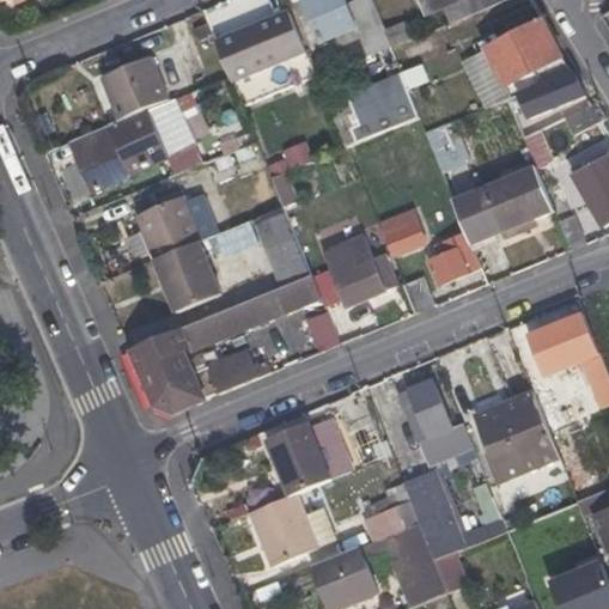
[(305,0),(303,1),(318,40),(322,38),(354,26),(358,37),(365,35),(364,29),(378,24),(369,0),(351,0),(346,2),(345,0),(305,0)]
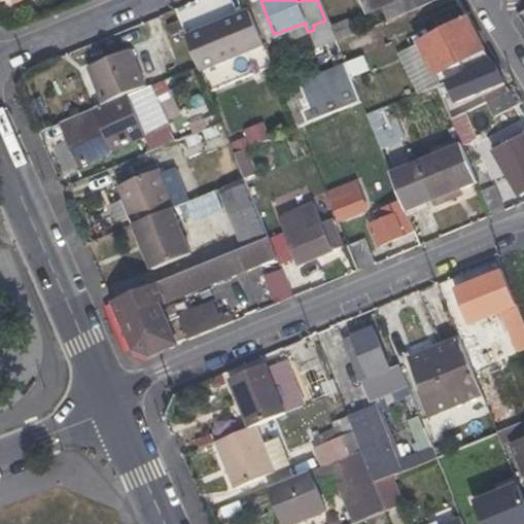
[(358,0),(363,11),(393,0),(358,0)]
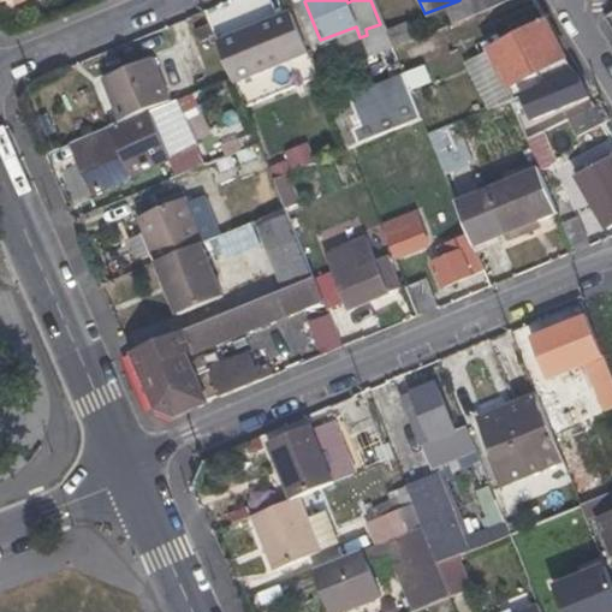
[(467,0),(471,12),(501,0),(467,0)]
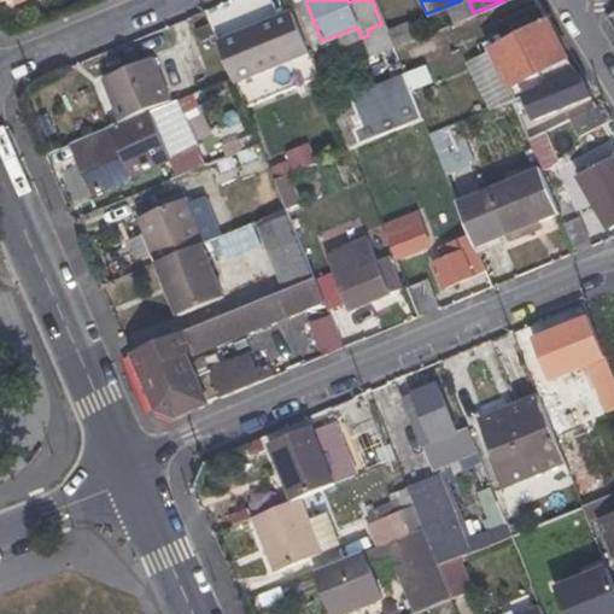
[(214,34),(204,9),(186,15),(196,40),(214,34)]
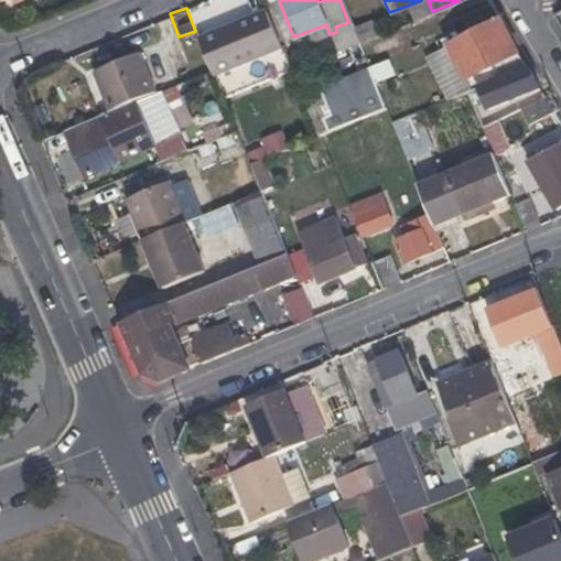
[(197,35),(209,67),(213,74),(281,46),(265,9),(197,35)]
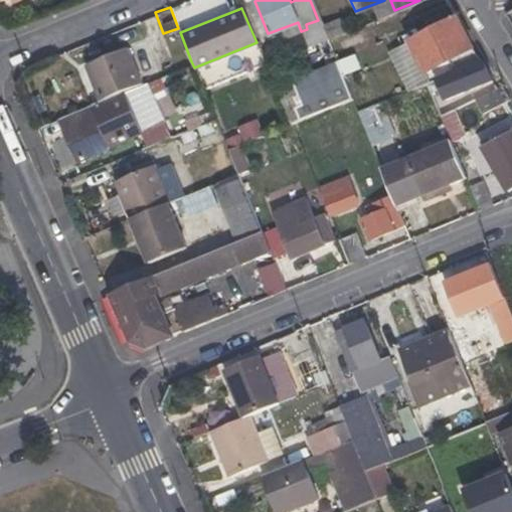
[(483,57),(457,14),(406,41),(427,79),(434,76),(481,58),(483,57)]
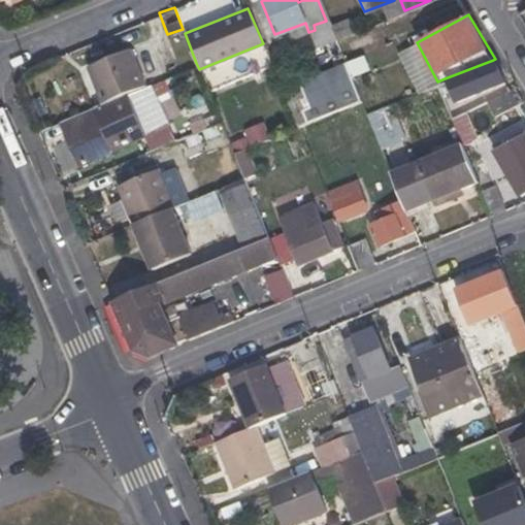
[(354,30),(349,17),(329,25),(334,38),(347,34),(354,30)]
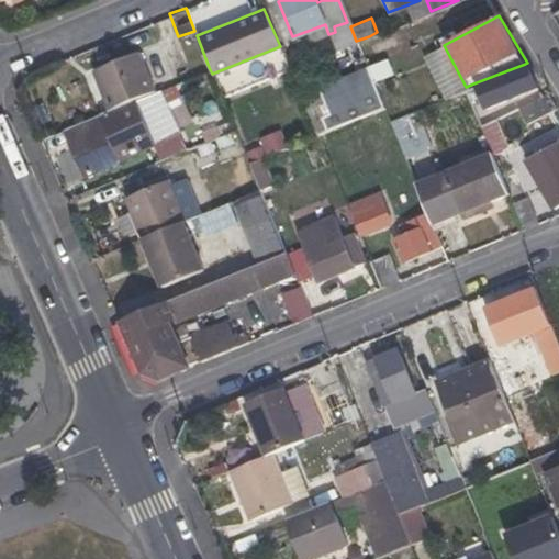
[(325,24),(295,35),(316,88),(367,67),(362,57),(356,41),(350,26),(347,22),(334,26),(335,32),(328,34),(325,24)]
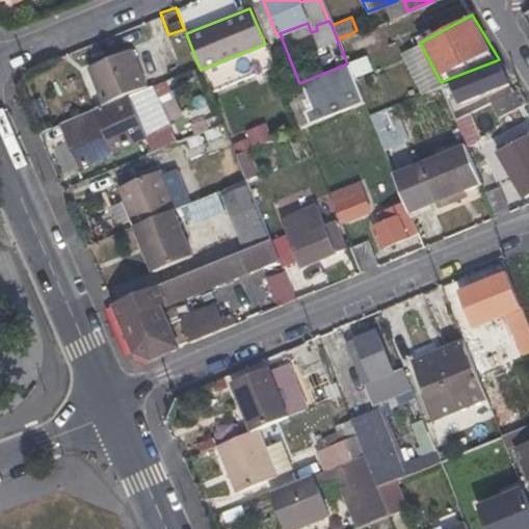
[(343,54),(355,49),(349,34),(337,38),(343,54)]
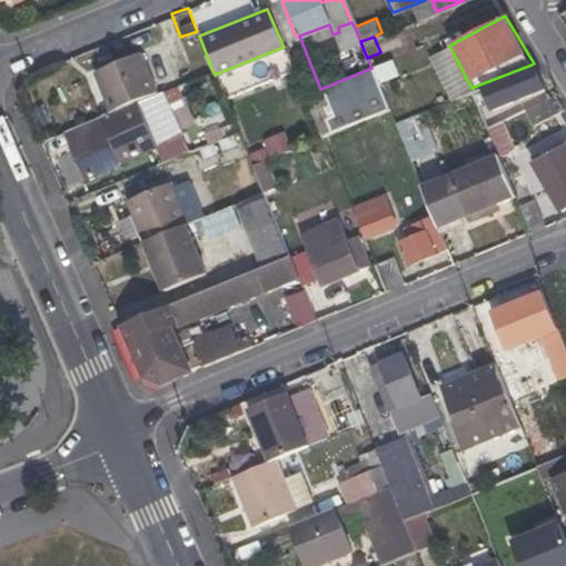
[(468,90),(472,88),(449,46),(430,56),(450,97),(468,90)]
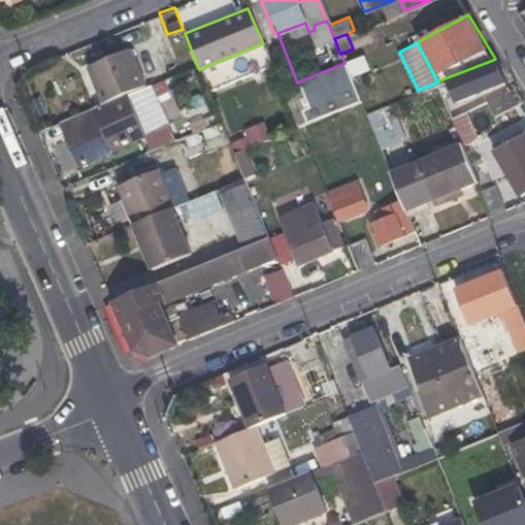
[(128,48),(87,66),(101,102),(125,93),(143,86),(128,48)]
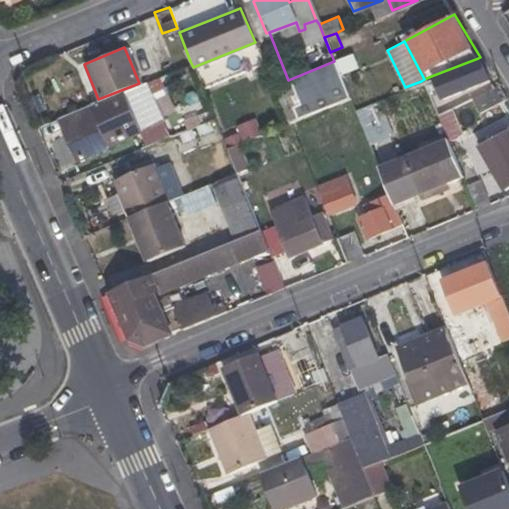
[(470,82),(488,75),(478,58),(431,76),(441,99),(472,87),(470,82)]
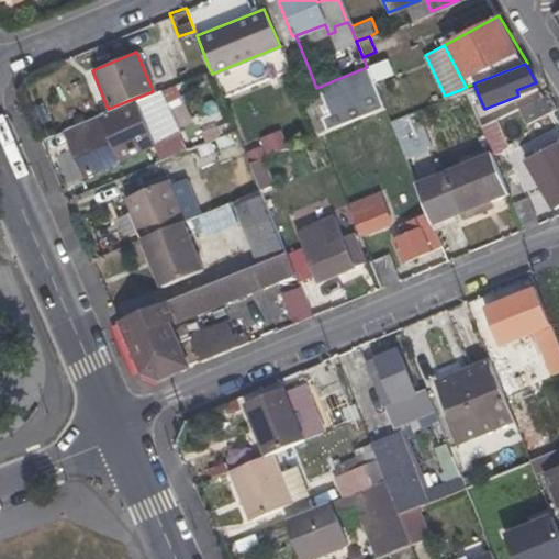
[(316,88),(299,93),(316,134),(383,107),(367,67),(316,88)]
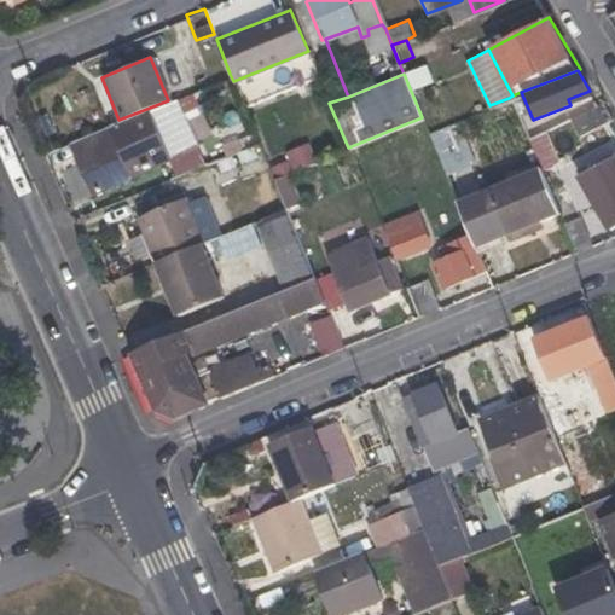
[(173,98),(168,100),(146,109),(167,158),(193,148),(173,98)]
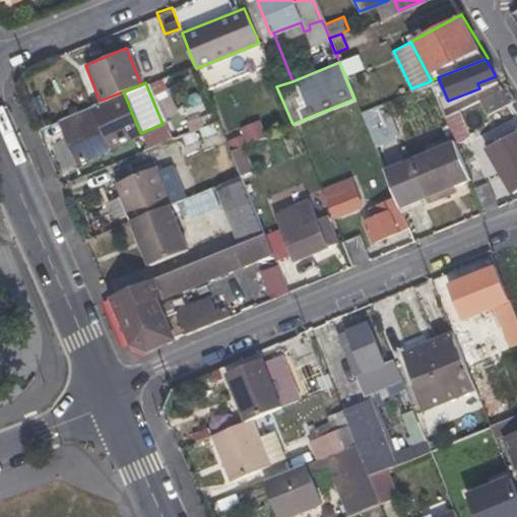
[(410,91),(418,111),(438,104),(430,84),(410,91)]
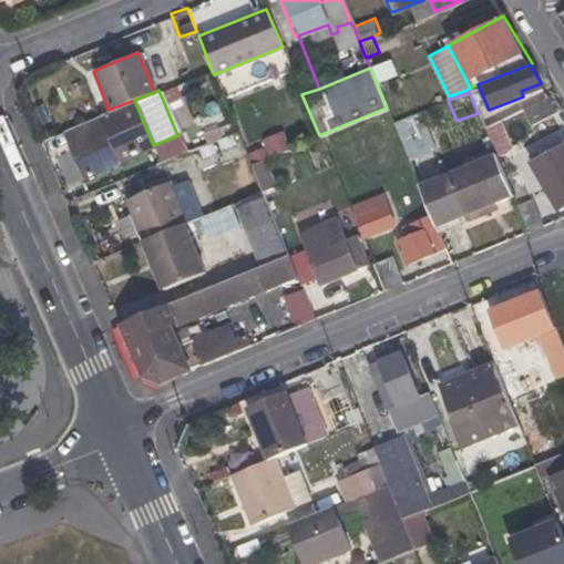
[(521,108),(530,124),(561,109),(550,93),(521,108)]
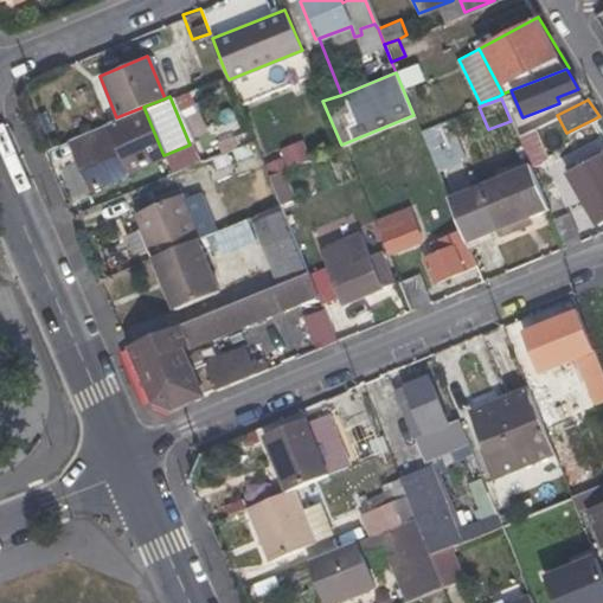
[(143,107),(116,117),(68,138),(88,185),(164,155),(143,107)]
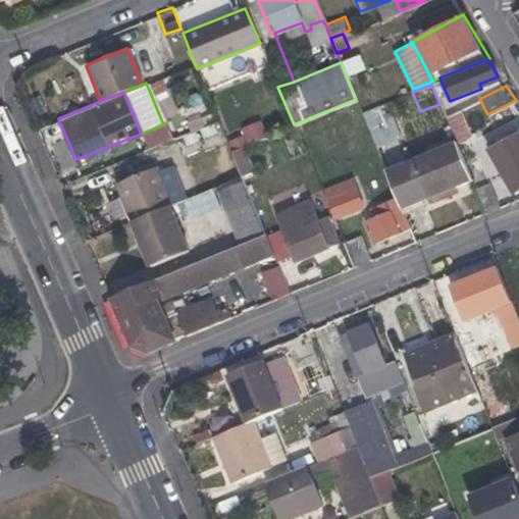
[(374,141),(397,133),(386,104),(363,112),(374,141)]
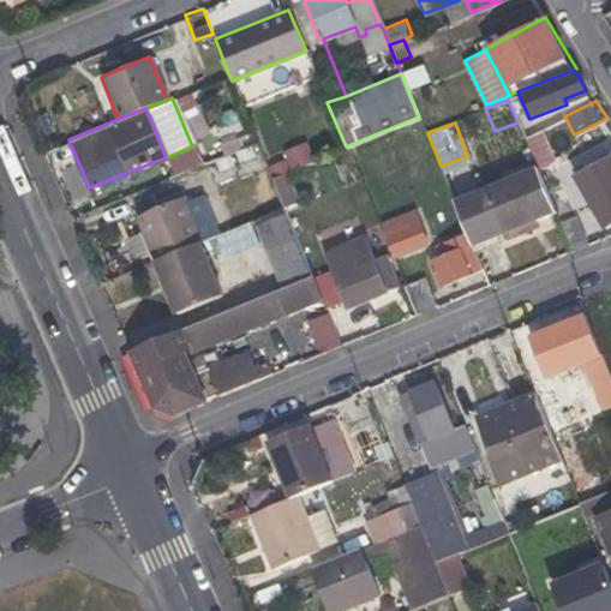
[(537,130),(523,137),(535,165),(535,166),(550,160),(537,130)]
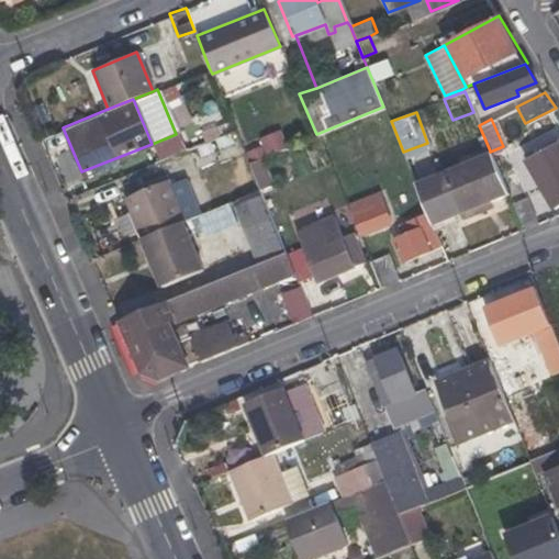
[(257,190),(235,127),(187,147),(212,209),(257,190)]
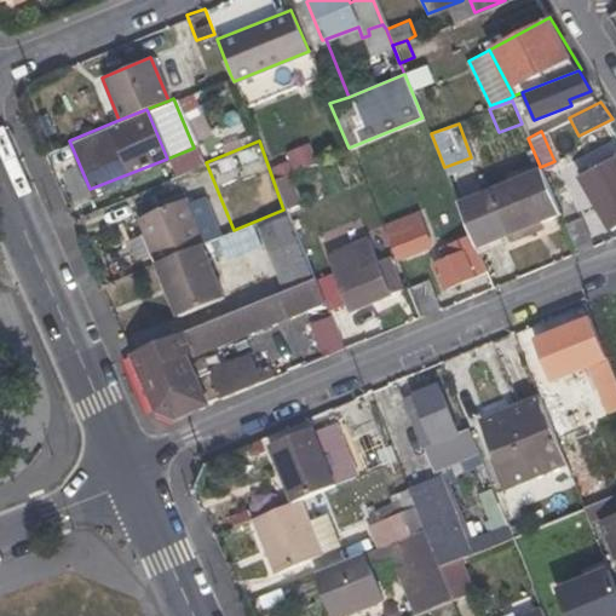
[(615,159),(609,148),(593,155),(591,151),(566,165),(573,174),(577,172),(609,226),(615,222),(615,159)]
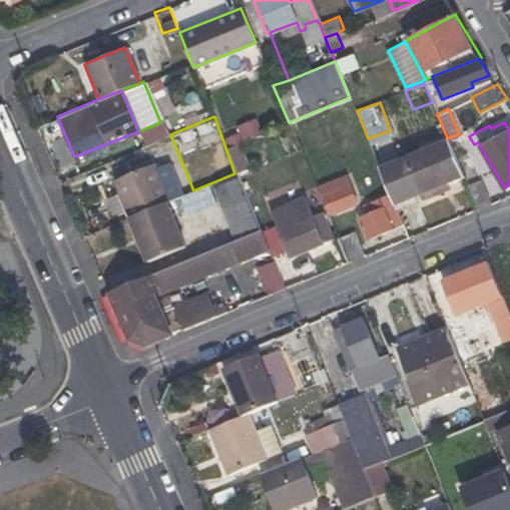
[(447,138),(447,137),(378,165),(389,191),(393,203),(418,193),(420,198),(441,190),(439,185),(463,175),(447,138)]
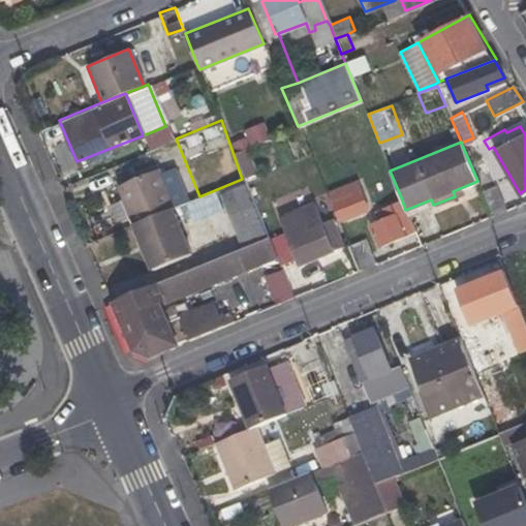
[(156,168),(116,185),(121,198),(128,216),(131,224),(172,208),(156,168)]
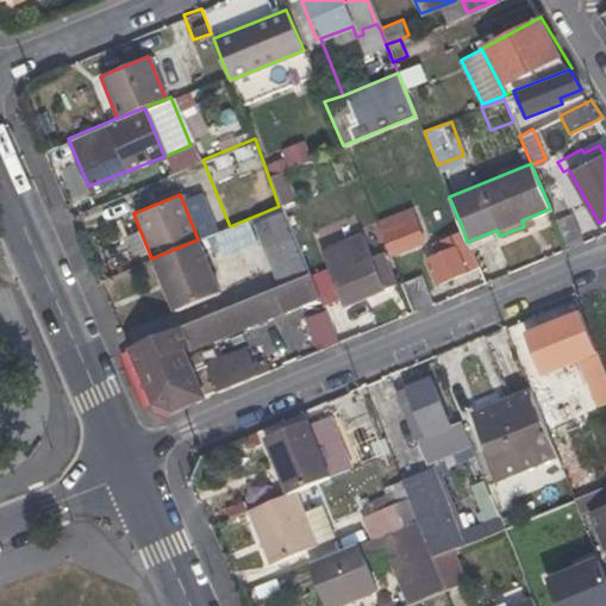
[(580,241),(569,212),(554,218),(563,248),(580,241)]
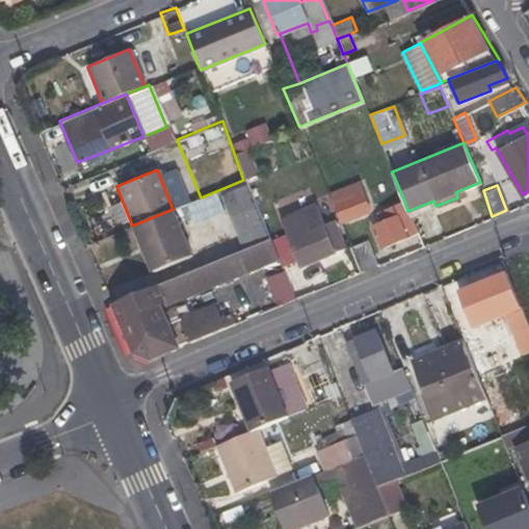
[(362,190),(333,201),(340,220),(369,210),(362,190)]
